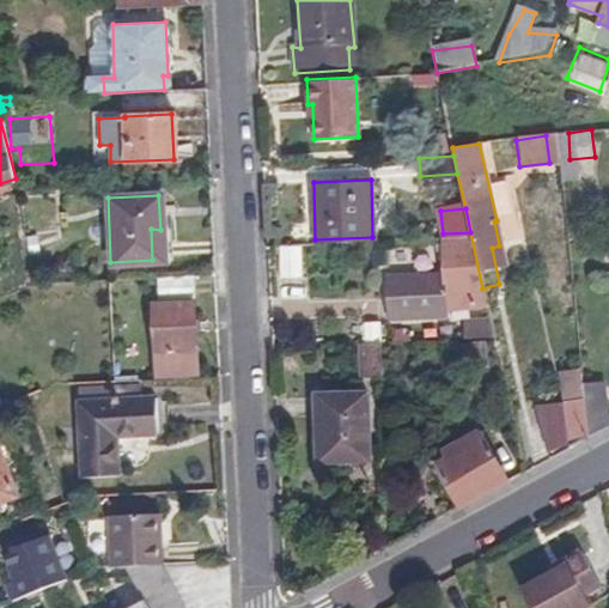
[(444,304),(486,303),(482,289),(470,232),(443,233),(439,235),(440,267),(384,269),(385,312),(444,311),(444,304)]
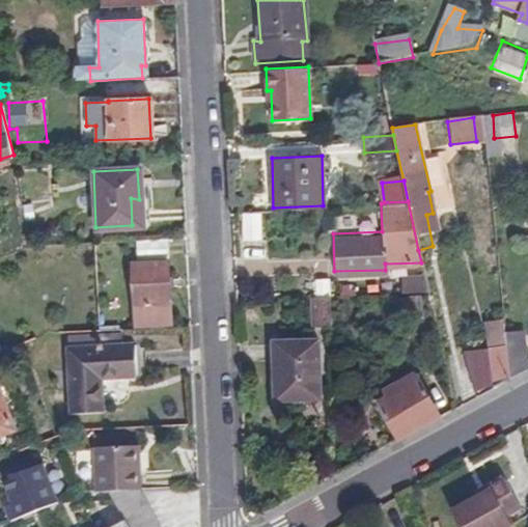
[(242,236),(260,234),(258,209),(240,210),(242,236)]
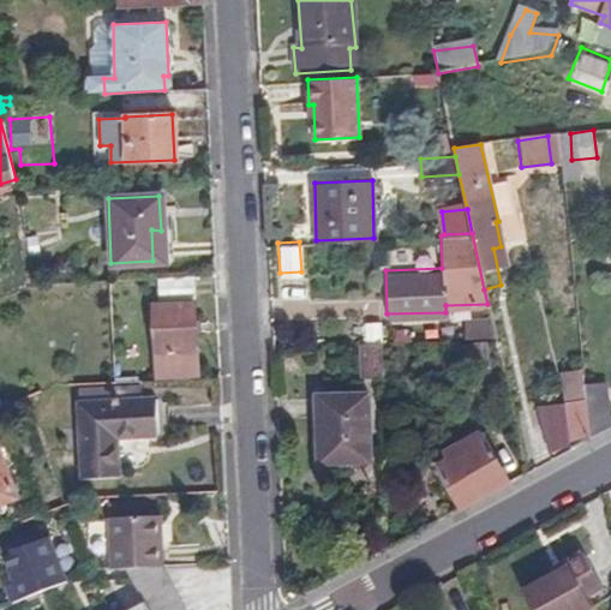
[(156,299),(191,298),(190,275),(155,276),(156,299)]
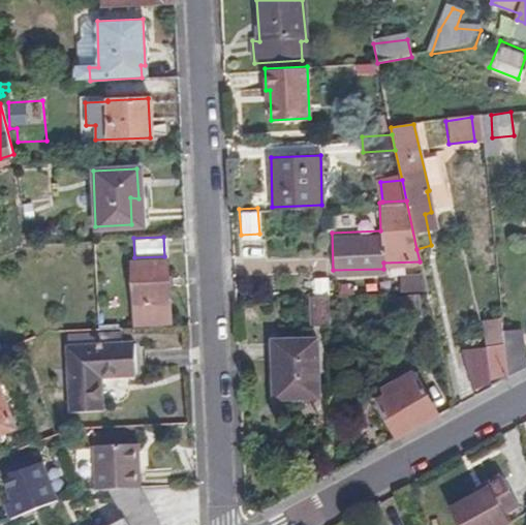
[(165,259),(129,260),(132,323),(167,322),(165,259)]
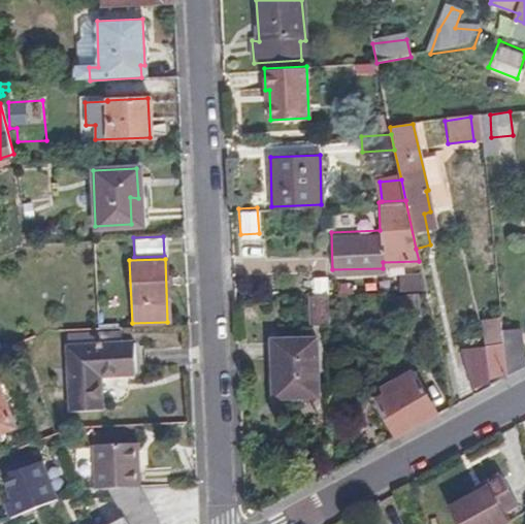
[(312,274),(313,293),(325,292),(324,274),(312,274)]
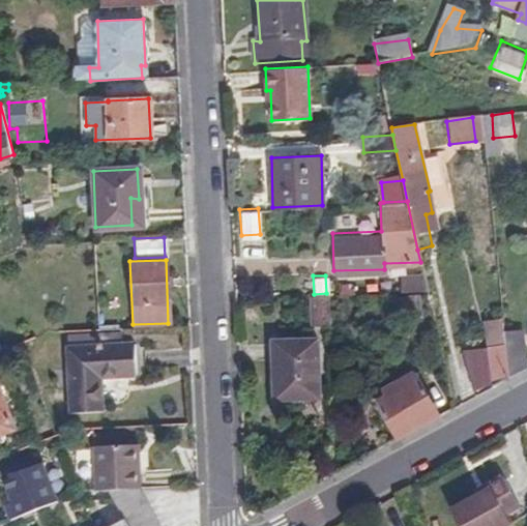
[(313,321),(330,320),(329,293),(326,293),(314,294),(312,294),(313,321)]
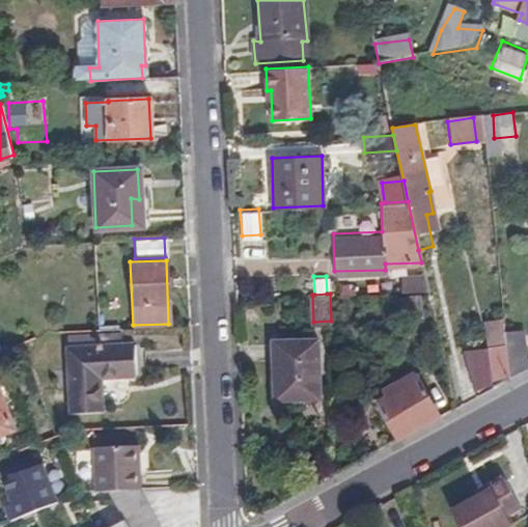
[(506,345),(509,379),(527,368),(524,332),(505,333),(506,345)]
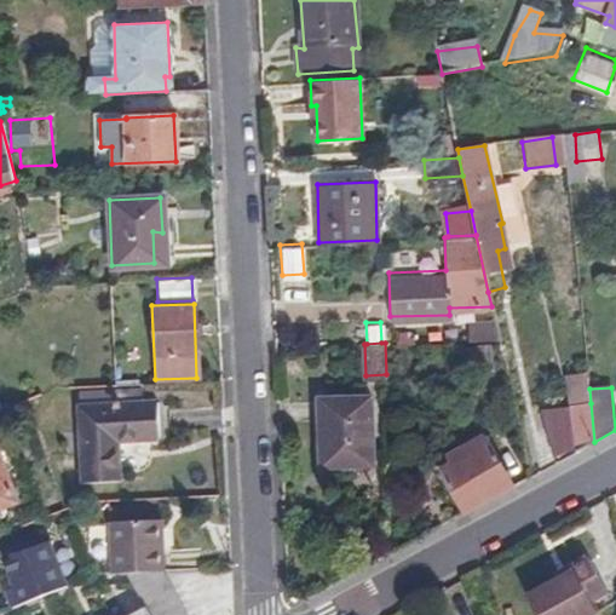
[(372,458),(369,392),(321,394),(322,460),(372,458)]
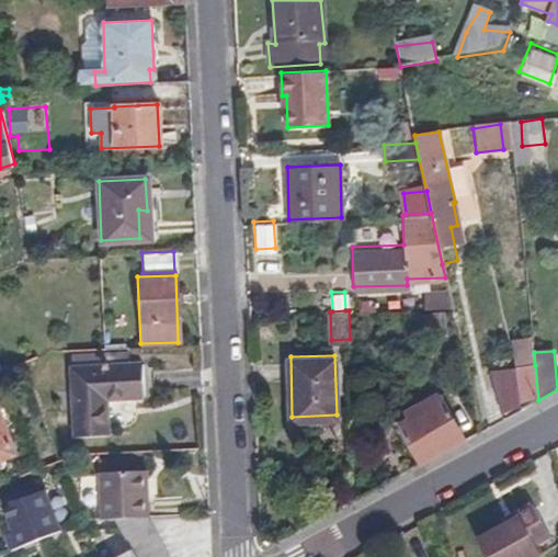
[(71,366),(73,435),(106,433),(104,397),(141,395),(139,363),(71,366)]
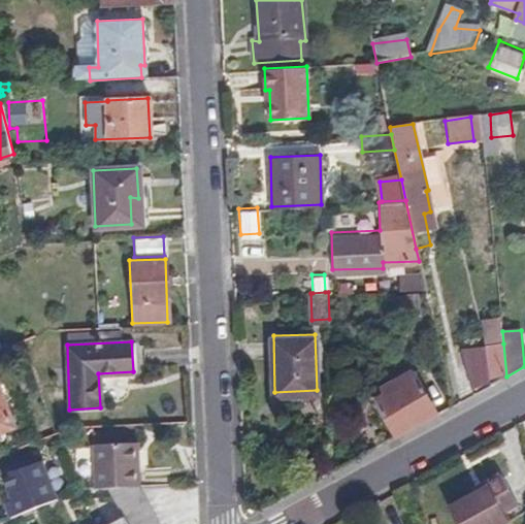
[(492,382),(492,384),(506,377),(503,344),(488,345),(492,382)]
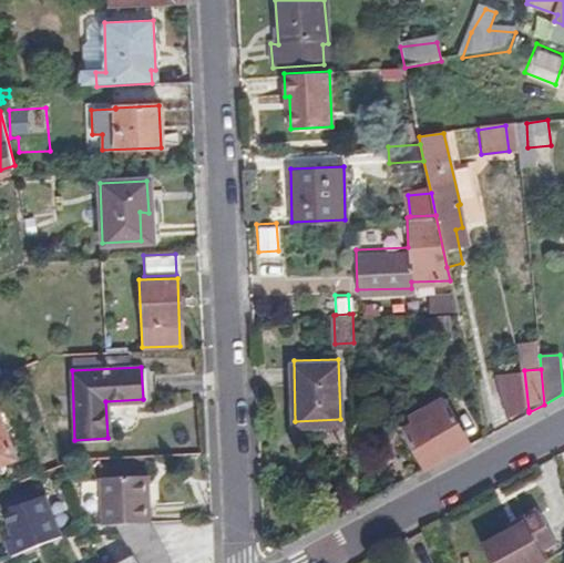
[(509,411),(529,410),(524,370),(505,372),(509,411)]
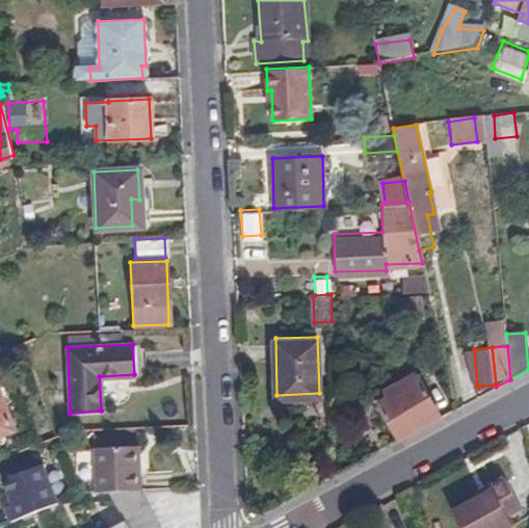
[(380,403),(399,439),(440,417),(417,372),(384,390),(388,398),(380,403)]
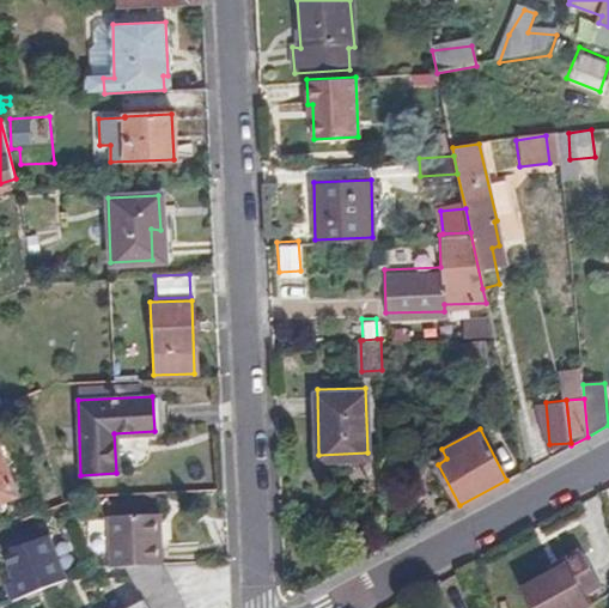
[(0,498),(17,492),(0,451),(0,498)]
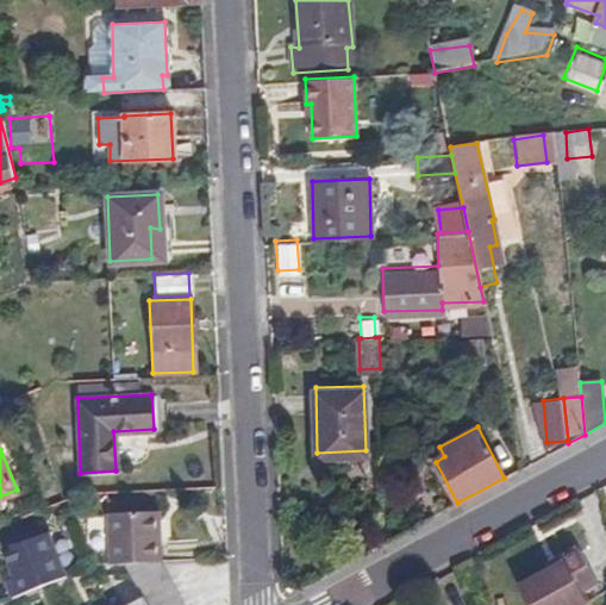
[(123,562),(157,560),(156,511),(107,511),(108,562),(123,562)]
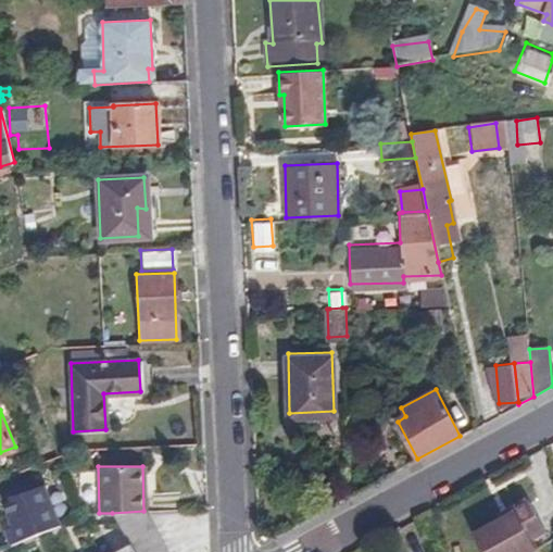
[(60,526),(45,485),(2,501),(12,526),(4,528),(11,544),(60,526)]
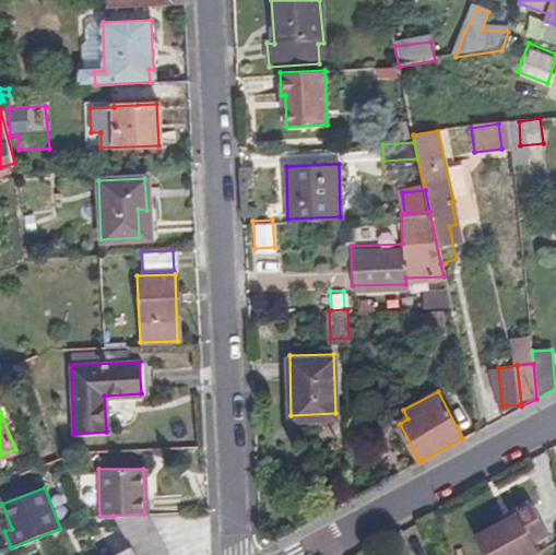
[(531,498),(509,509),(513,514),(504,519),(476,532),(487,554),(525,554),(539,548),(534,539),(548,531),(531,498)]
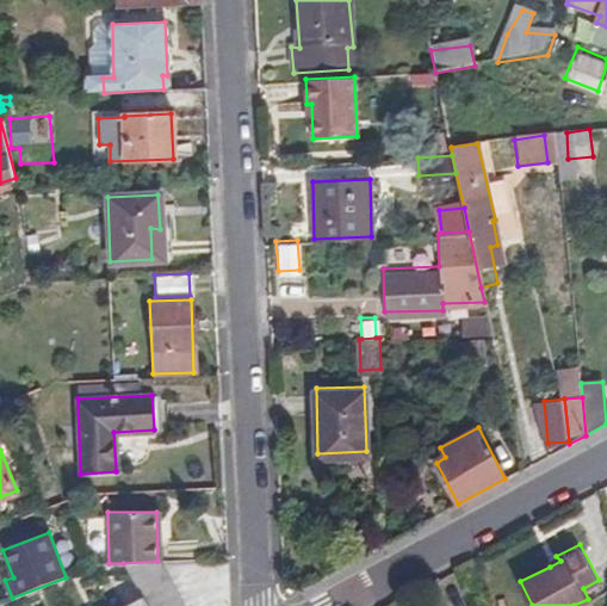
[(561,561),(556,556),(547,561),(550,567),(561,561)]
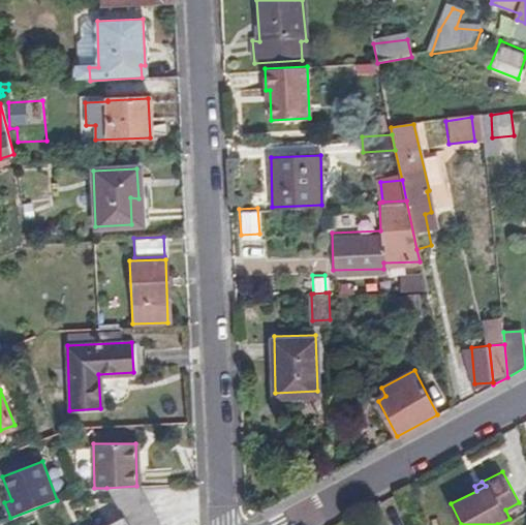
[(157,524),(136,488),(136,486),(106,488),(123,518),(109,524),(157,524)]
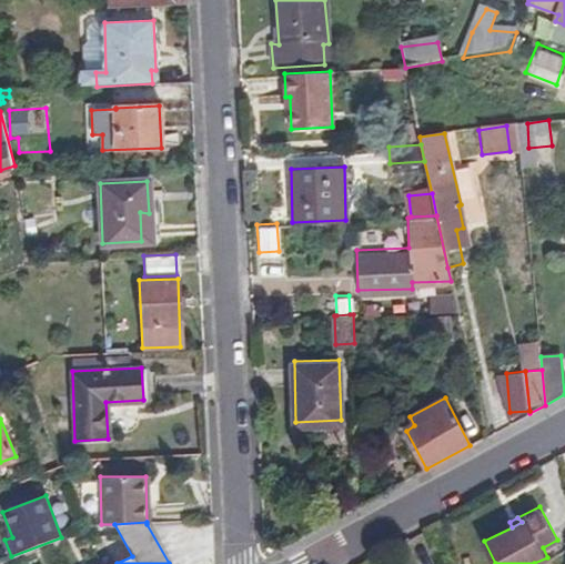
All buildings are outlined.
